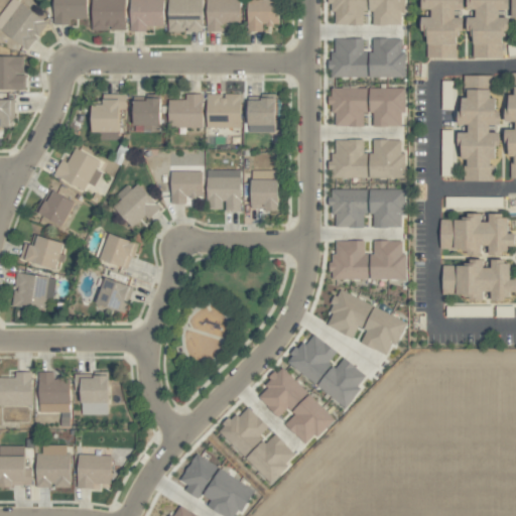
[(53,0),(54,24),(71,24),(71,19),(88,19),(87,0),(53,0)]
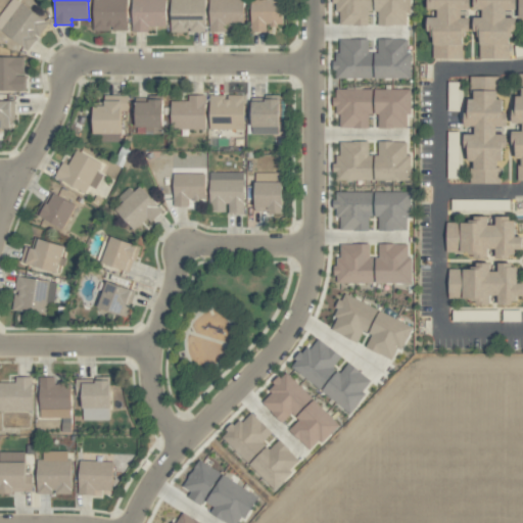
[(127,0),(93,0),(93,32),(108,32),(108,30),(127,30),(127,0)]
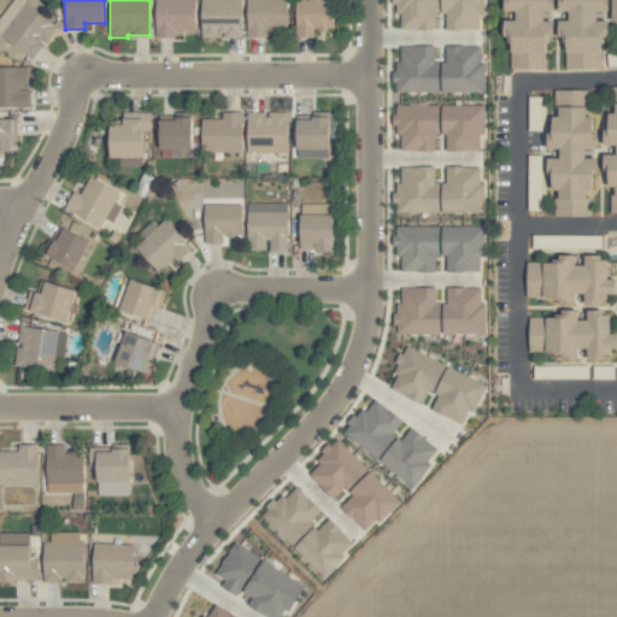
[(156,0),(156,37),(176,37),(176,31),(195,31),(195,0),(156,0)]
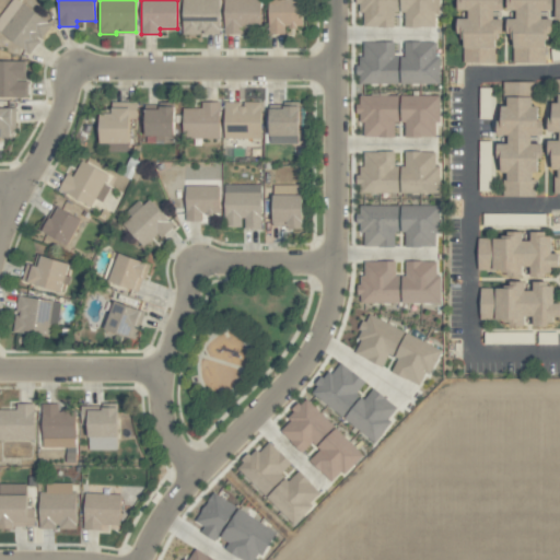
[(219,0),(183,0),(183,34),(219,35),(219,0)]
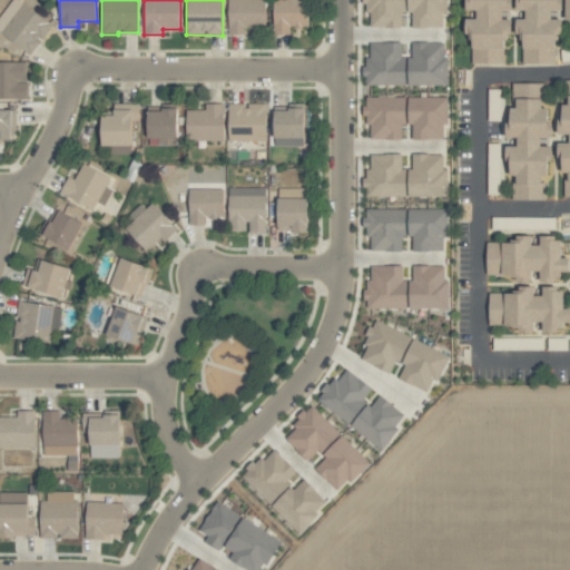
[(265,29),(265,0),(228,0),(227,35),(246,35),(246,28),(265,29)]
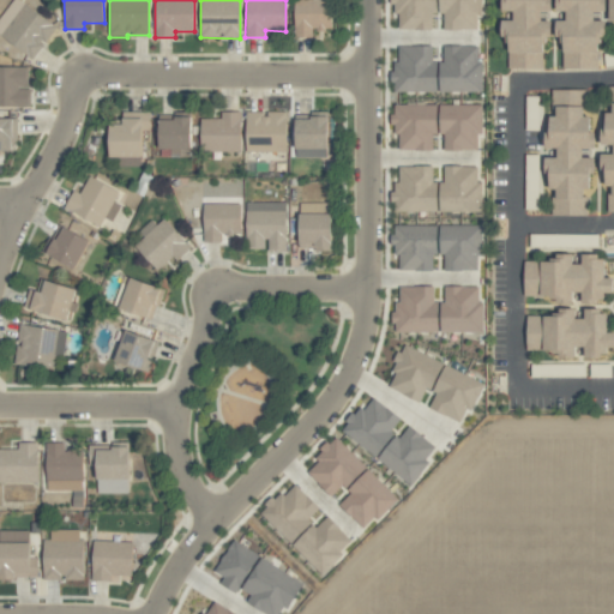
[(294,0),(295,38),(313,37),(312,30),(331,30),(330,0),(294,0)]
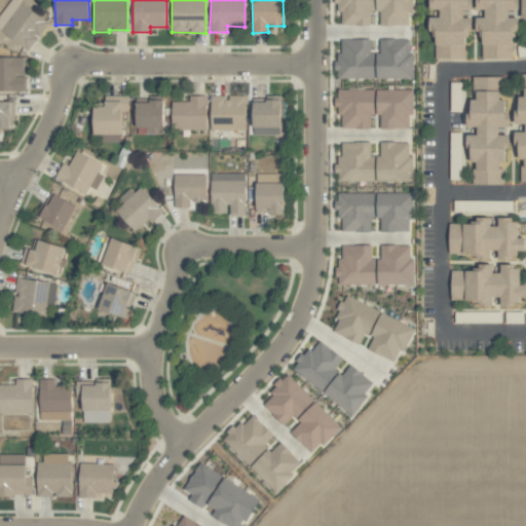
[(411,0),(337,0),(338,12),(342,12),(342,25),(370,25),(371,12),(380,12),(380,25),(411,26),(411,0)]
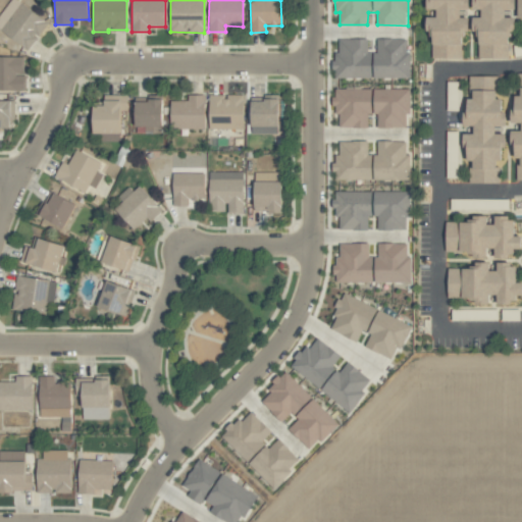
[(432,58),(462,59),(463,24),(469,24),(469,17),(461,17),(461,10),(468,10),(468,0),(427,0),(428,10),(436,10),(436,17),(427,17),(427,33),(432,33),(432,58)]
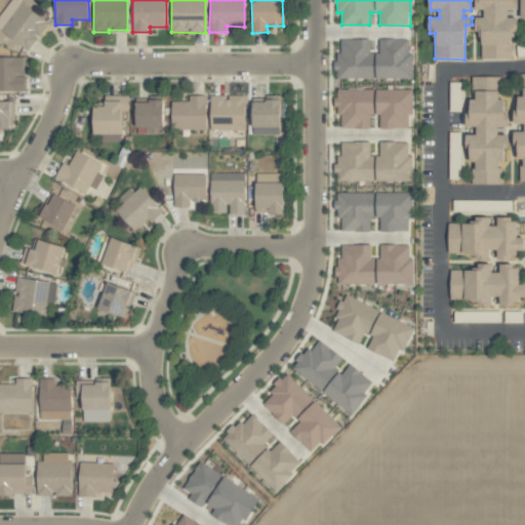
[(480,58),(514,58),(514,17),(509,17),(509,10),(518,10),(517,0),(477,0),(477,10),(484,10),(484,17),(479,17),(480,58)]
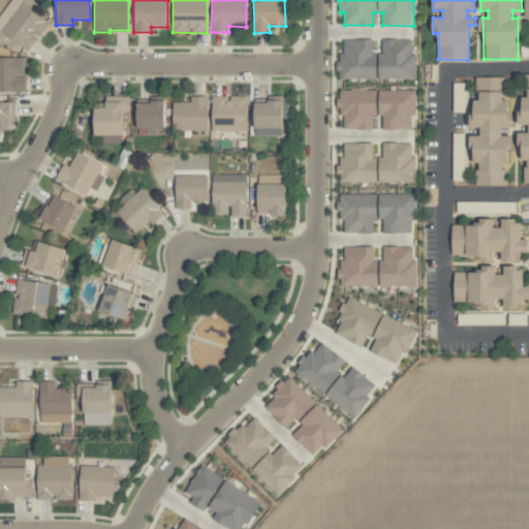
[(0,30),(28,52),(49,24),(21,3),(0,30)]
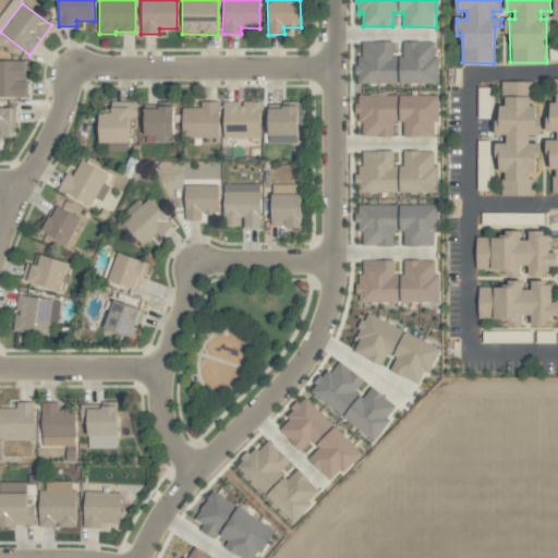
[(437,83),(437,43),(402,43),(402,57),(393,57),(393,43),(359,43),(359,83),(437,83)]
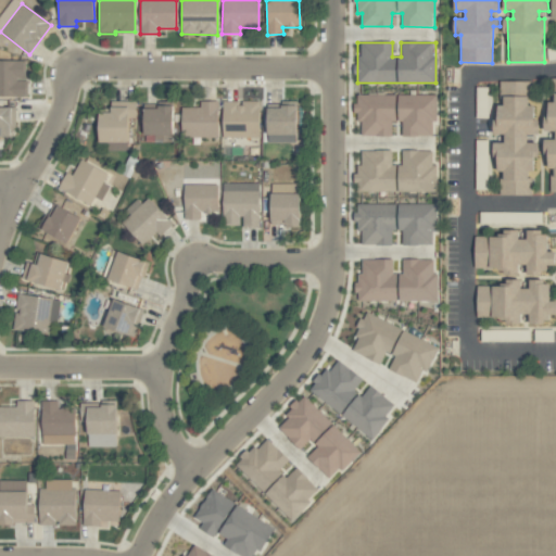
[(24,61),(0,60),(0,97),(26,97),(26,79),(25,79),(24,61)]
